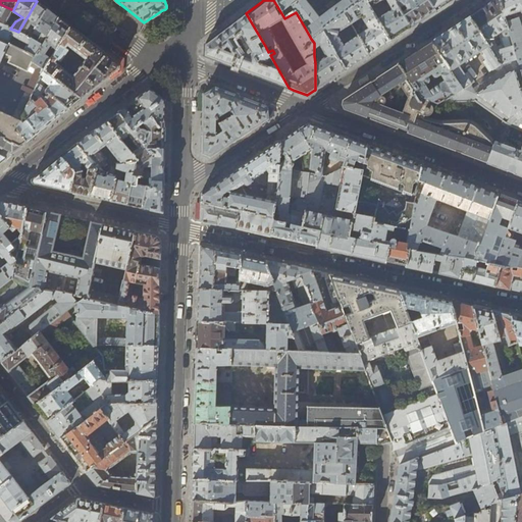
[(273,0),(281,13),(291,6),(296,12),(302,22),(308,18),(311,24),(306,30),(311,39),(322,31),(345,13),(361,0),(273,0)]
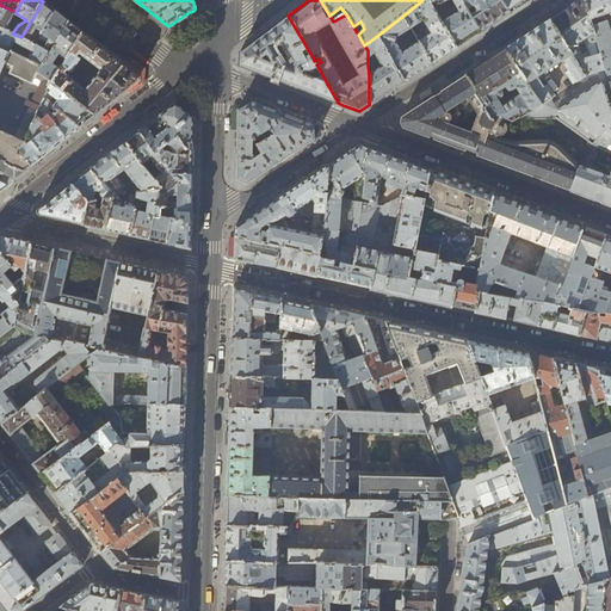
[(443,56),(456,48),(427,0),(423,0),(403,16),(411,28),(423,19),(431,34),(419,42),(431,63),(443,56)]
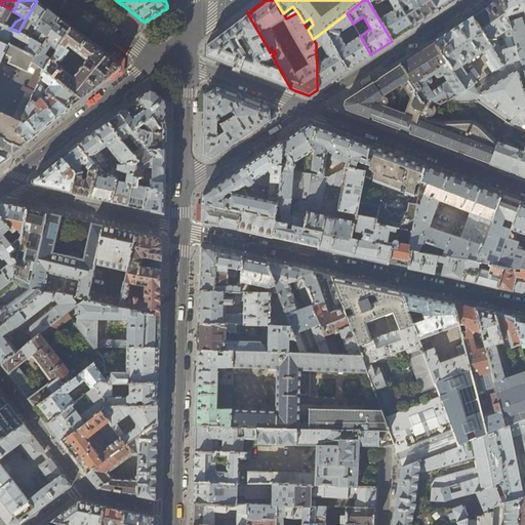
[(367,0),(392,41),(411,29),(412,27),(397,0),(367,0)]
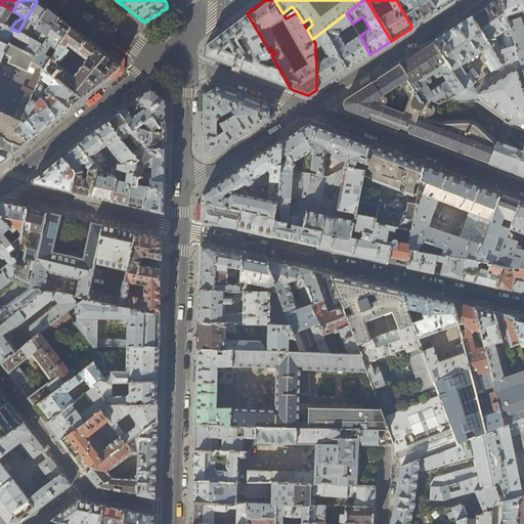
[(423,19),(437,10),(429,0),(396,0),(411,27),(423,19)]
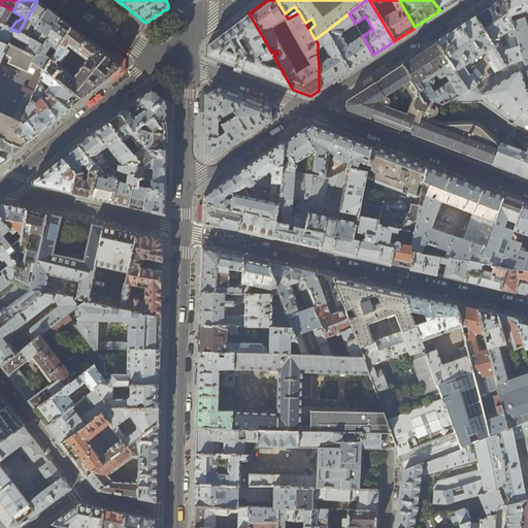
[(454,2),(456,0),(432,0),(440,10),(454,2)]
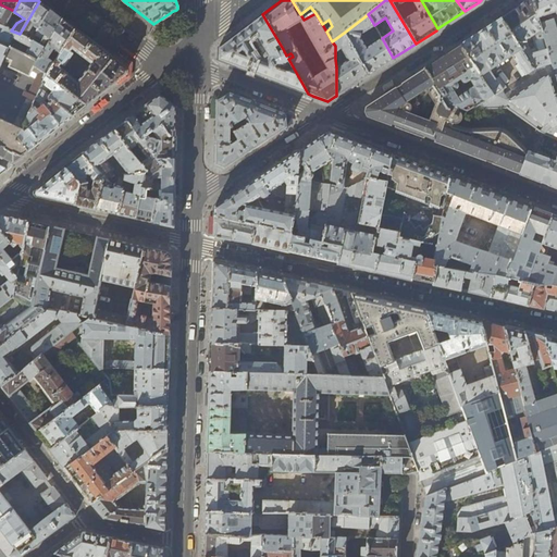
[(534,69),(552,63),(532,0),(528,0),(521,4),(516,9),(502,17),(534,69)]
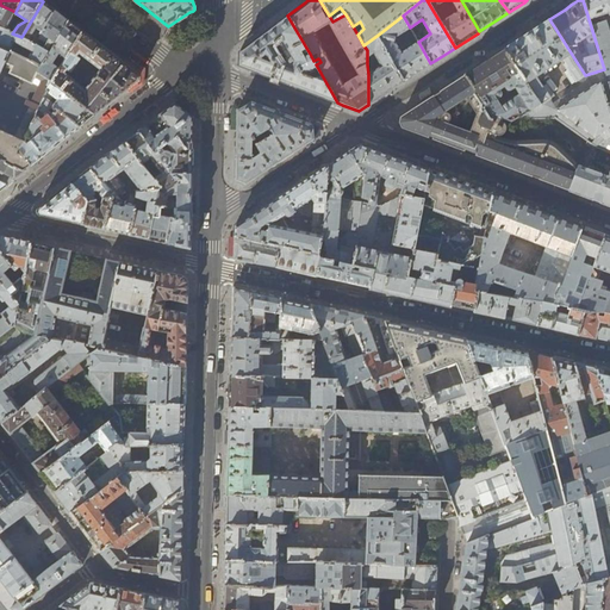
[(609,0),(583,0),(604,69),(607,75),(609,74),(609,0)]
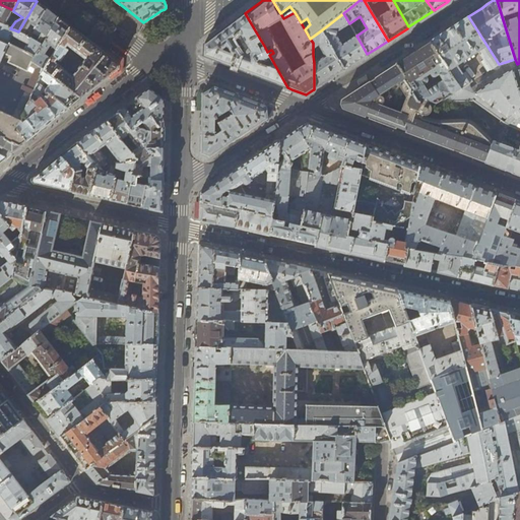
[(39,2),(37,1),(18,31),(44,45),(59,18),(57,16),(39,2)]
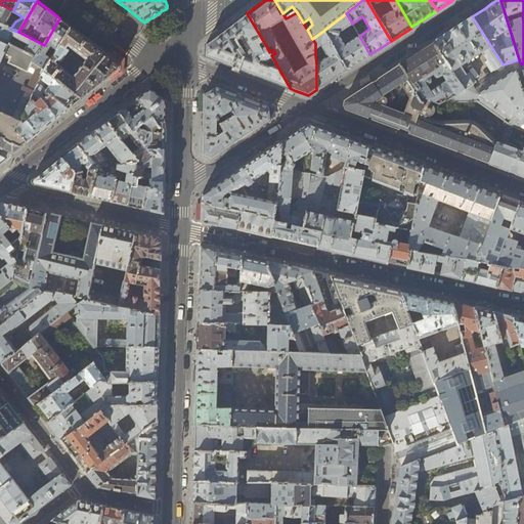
[(0,24),(4,26),(13,11),(13,10),(0,4),(0,24)]
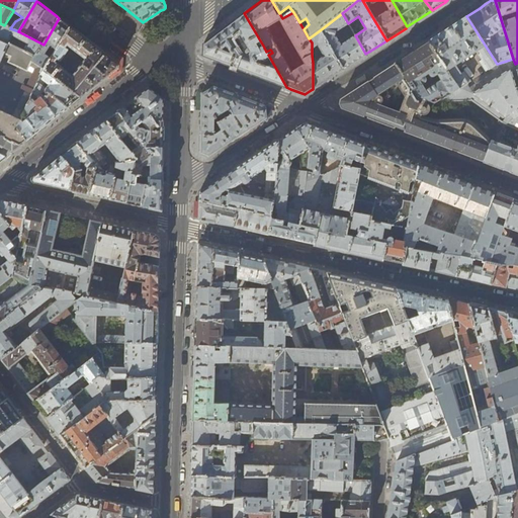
[(263,78),(286,87),(268,55),(266,52),(263,46),(258,49),(256,44),(260,40),(244,13),(229,24),(216,34),(202,45),(202,51),(202,56),(239,70),(263,78)]
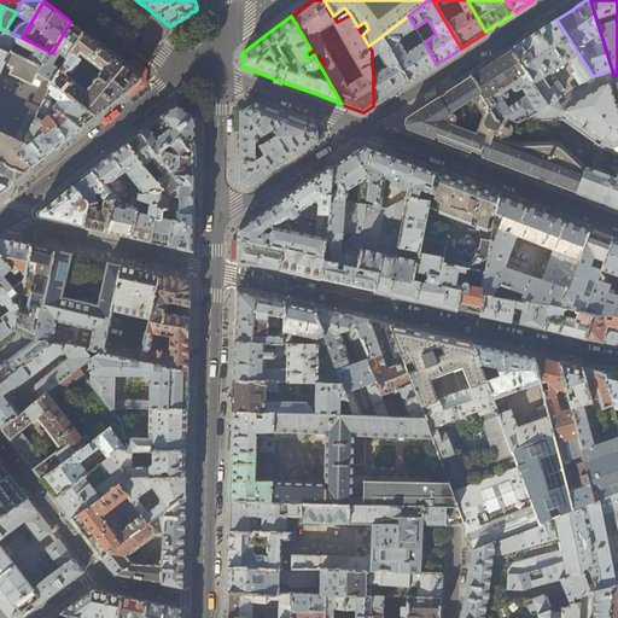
[(424,73),(436,64),(424,42),(406,53),(398,42),(400,38),(403,36),(406,40),(418,34),(415,28),(408,16),(382,36),(408,82),(424,73)]
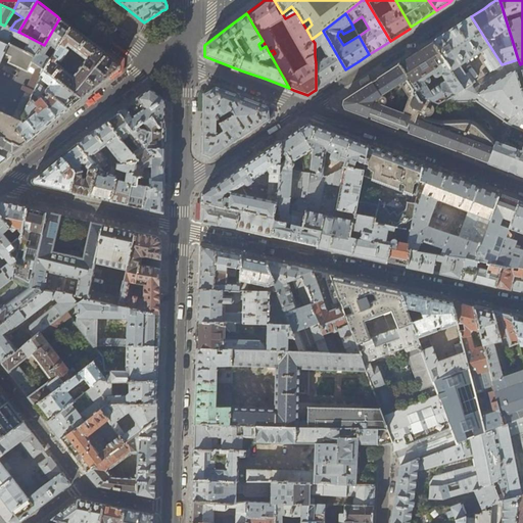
[(518,59),(502,64),(471,16),(452,30),(431,42),(463,89),(450,97),(453,101),(475,101),(511,127),(522,131),(522,75),(520,64),(518,59)]
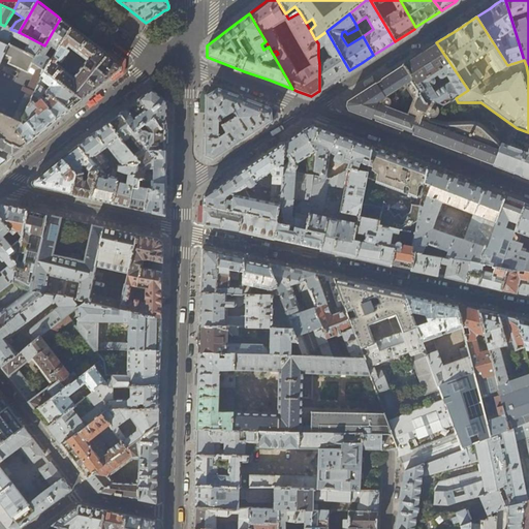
[(61,20),(60,19),(44,45),(35,58),(32,63),(44,71),(53,58),(48,53),(52,47),(57,52),(71,27),(61,20)]
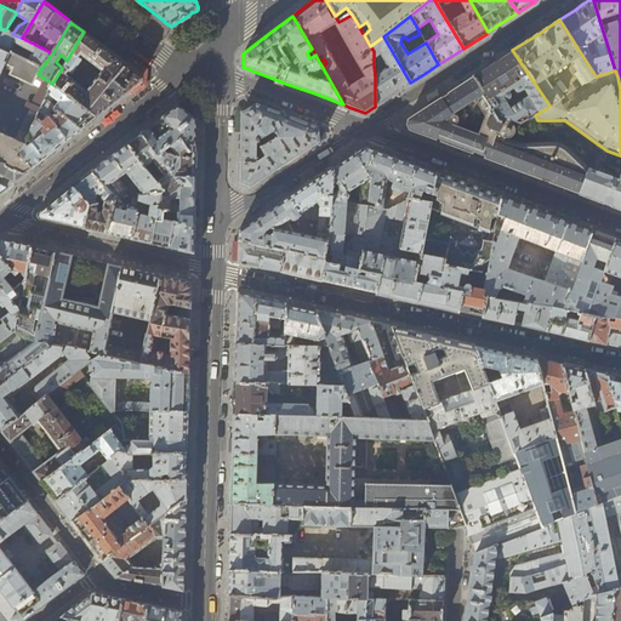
[(0,47),(27,61),(41,68),(52,53),(22,38),(12,34),(5,30),(0,28),(0,47)]
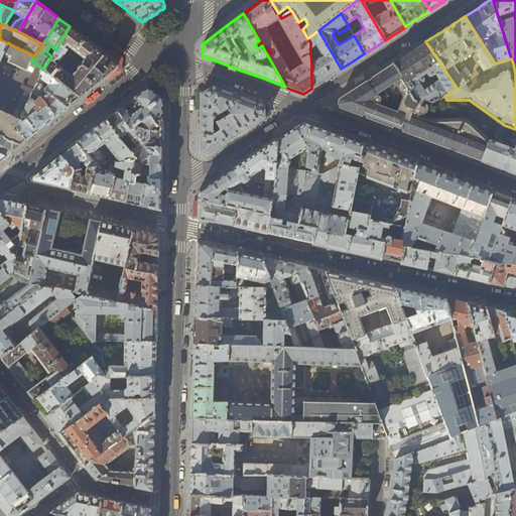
[(116,65),(116,62),(100,49),(86,38),(70,26),(55,50),(51,56),(43,70),(81,97),(99,83),(107,77),(107,76),(116,69),(116,65)]
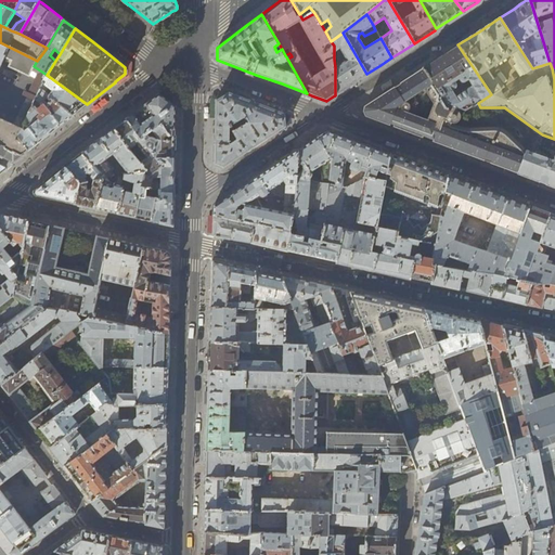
[(356,81),(366,74),(343,33),(331,41),(334,46),(334,59),(344,53),(348,60),(335,67),(335,95),(355,82),(356,81)]
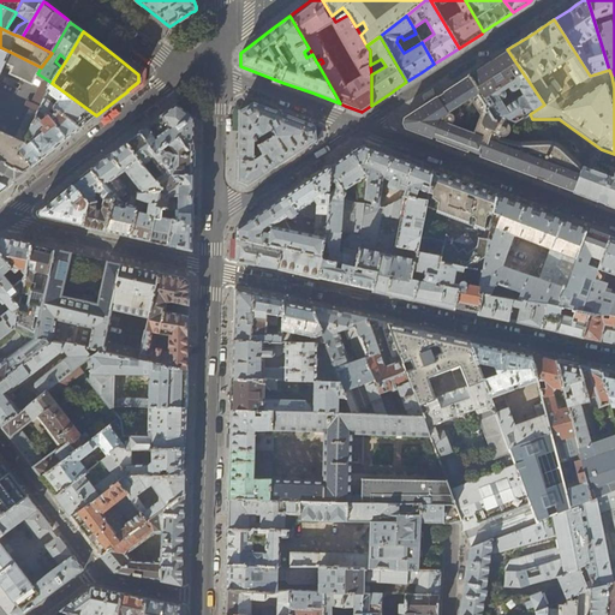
[(105,43),(102,46),(119,59),(121,57),(105,43)]
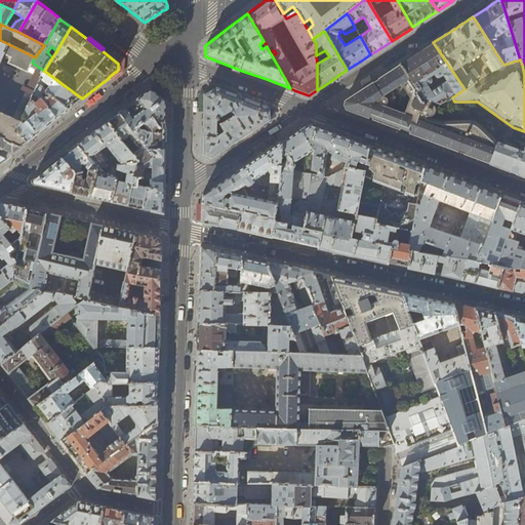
[(0,136),(21,146),(24,145),(26,143),(16,129),(18,124),(0,115),(0,64),(5,53),(12,57),(10,64),(29,72),(31,68),(37,71),(30,87),(35,90),(38,85),(44,71),(32,63),(35,57),(23,51),(0,40),(0,136)]
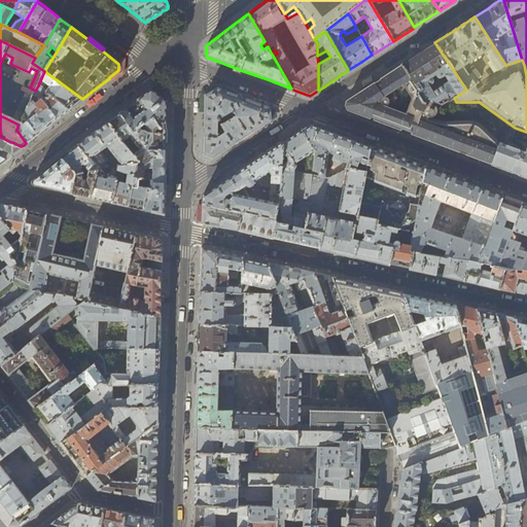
[(466,90),(434,42),(418,54),(416,55),(401,65),(423,98),(431,102),(438,105),(443,105),(454,98),(466,90)]
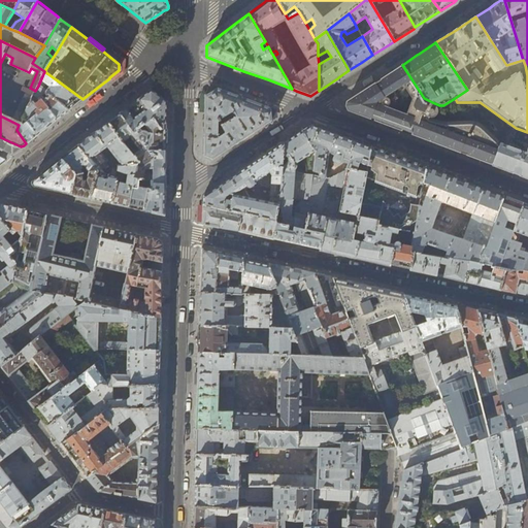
[(452,150),(493,165),(500,142),(493,135),(494,132),(483,124),(482,124),(480,122),(476,120),(473,119),(441,119),(432,114),(433,113),(434,112),(434,109),(434,107),(433,104),(432,103),(432,102),(424,98),(402,65),(377,81),(349,100),(347,101),(348,110),(349,111),(387,125),(402,131),(402,130),(411,133),(411,134),(452,150)]
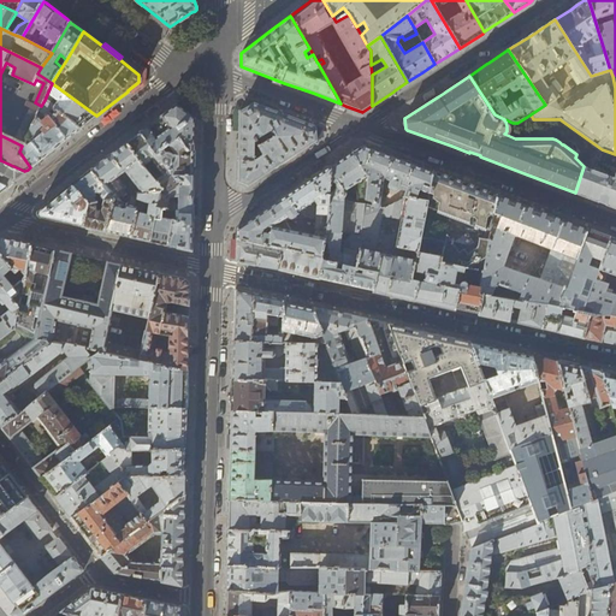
[(45,100),(54,107),(81,128),(83,126),(96,116),(52,83),(45,100)]
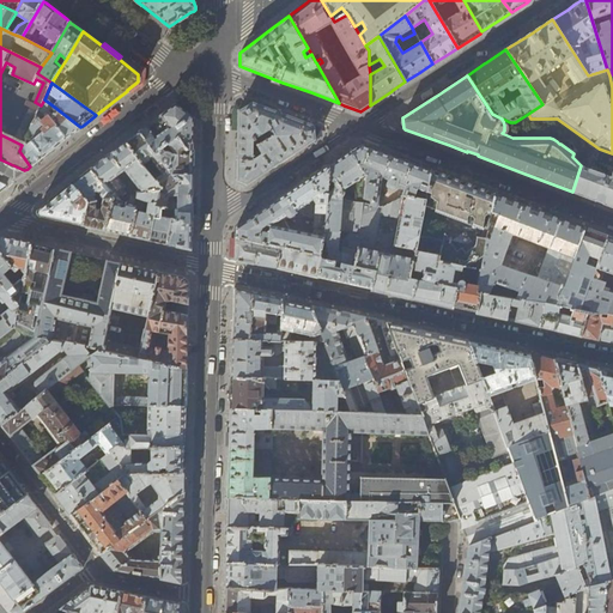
[(64,141),(80,127),(54,107),(44,99),(41,105),(22,145),(19,151),(30,167),(31,167),(64,141)]
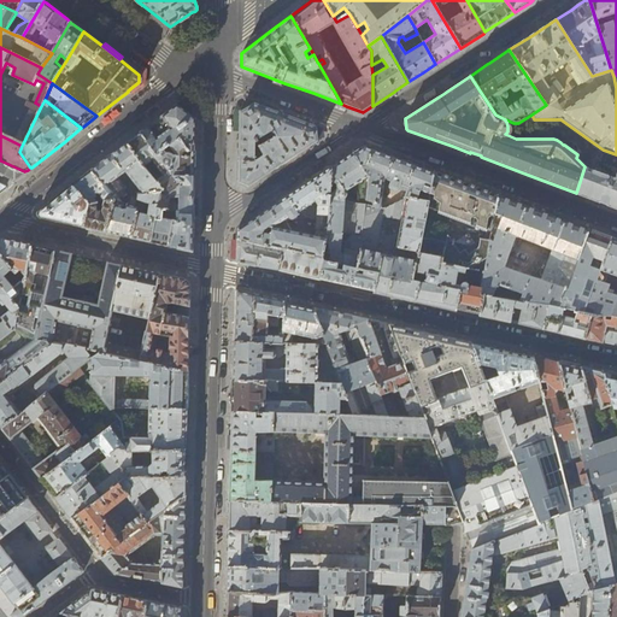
[(175,105),(140,133),(157,154),(178,137),(189,151),(194,151),(195,133),(195,122),(195,118),(186,111),(176,104),(175,105)]
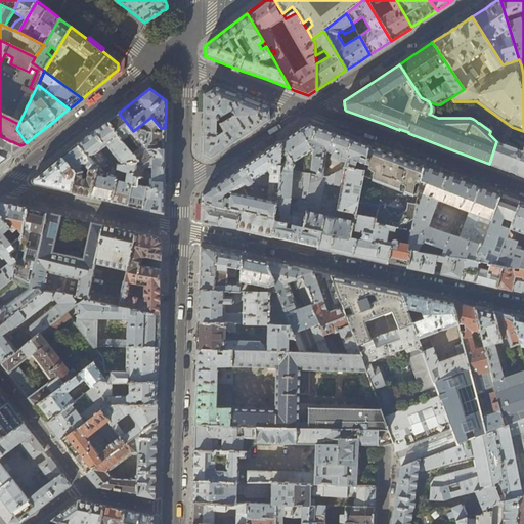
[(216,88),(204,95),(204,113),(203,131),(203,155),(211,158),(258,127),(269,120),(267,107),(237,95),(216,88)]
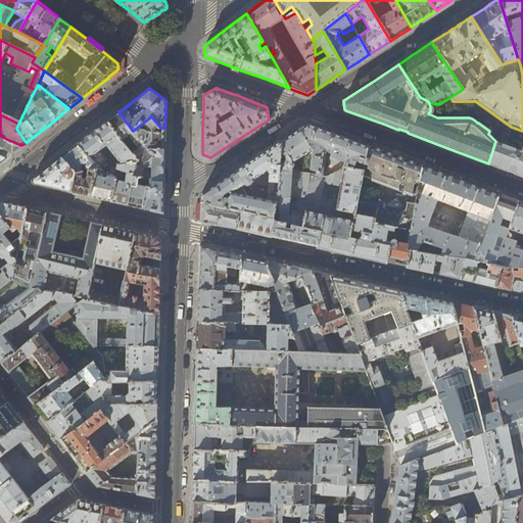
[(108,120),(106,121),(122,141),(129,136),(138,147),(131,152),(137,159),(141,164),(152,156),(149,152),(164,149),(164,141),(164,128),(160,128),(151,116),(133,131),(119,112),(108,120)]
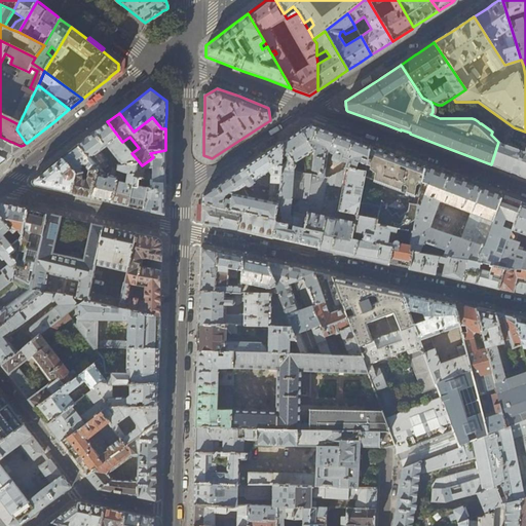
[(100,200),(110,202),(115,176),(103,173),(101,171),(107,165),(106,162),(108,161),(101,151),(108,146),(119,161),(117,164),(118,164),(123,165),(137,162),(138,160),(132,153),(122,142),(107,121),(90,135),(77,146),(97,171),(89,198),(100,200)]
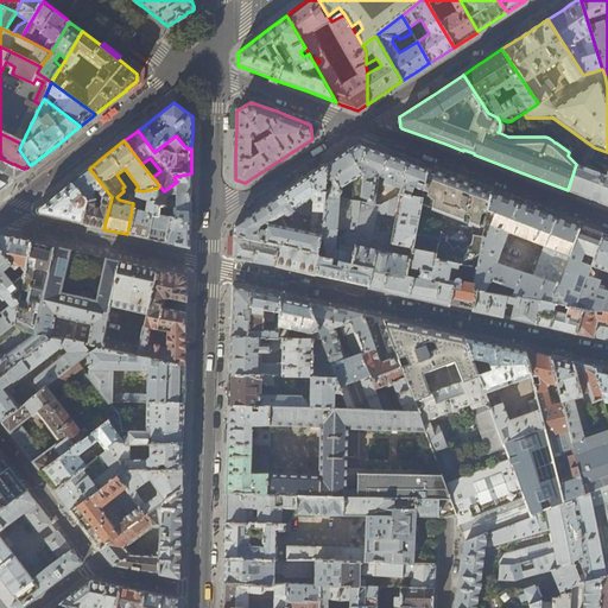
[(360,143),(348,150),(363,176),(361,197),(367,200),(367,203),(375,204),(378,182),(380,176),(385,178),(384,182),(384,183),(384,185),(385,187),(391,189),(393,189),(394,188),(394,187),(401,189),(399,194),(401,195),(411,197),(415,189),(419,191),(419,194),(424,195),(428,169),(409,162),(391,154),(360,143)]
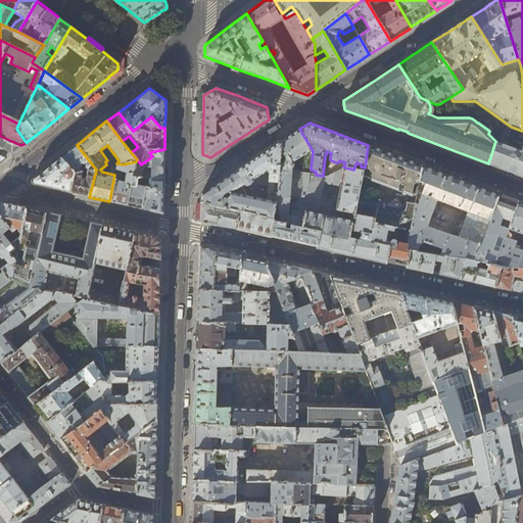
[(311,170),(313,151),(299,129),(285,139),(282,141),(277,203),(273,219),(275,220),(275,221),(286,224),(291,225),(292,205),(299,199),(306,200),(310,174),(316,175),(316,172),(311,170)]
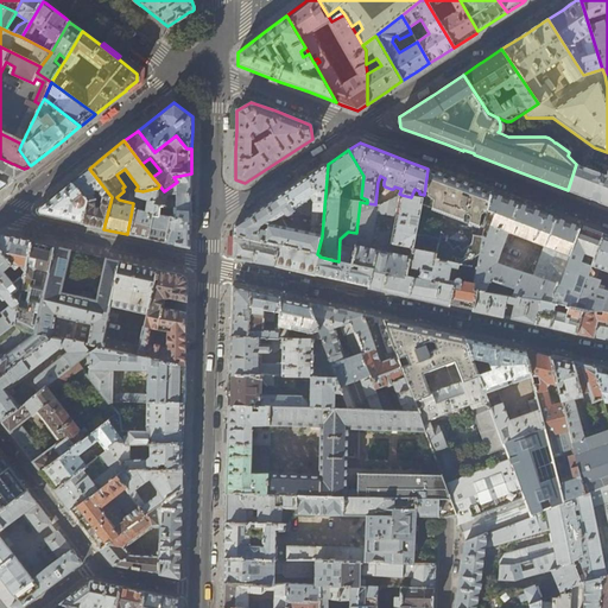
[(0,181),(6,184),(12,179),(25,170),(24,169),(0,158),(0,181)]
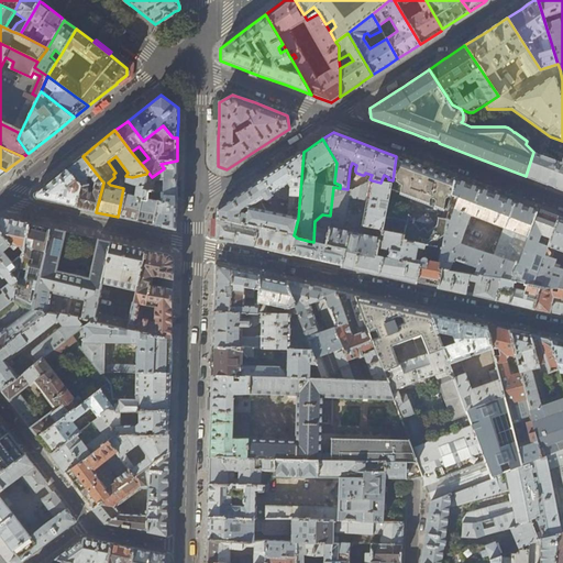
[(289,217),(298,219),(304,152),(276,169),(254,184),(263,198),(265,200),(267,200),(279,192),(279,188),(284,187),(285,189),(285,195),(289,196),(288,210),(289,210),(289,217)]
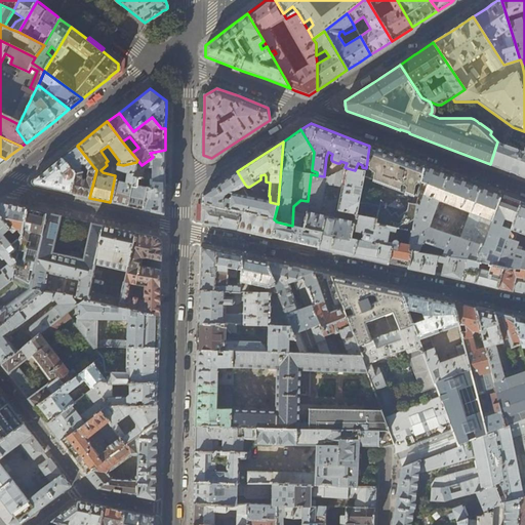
[(514,173),(524,176),(524,149),(523,151),(518,149),(516,145),(509,142),(505,144),(497,142),(490,164),(514,173)]
